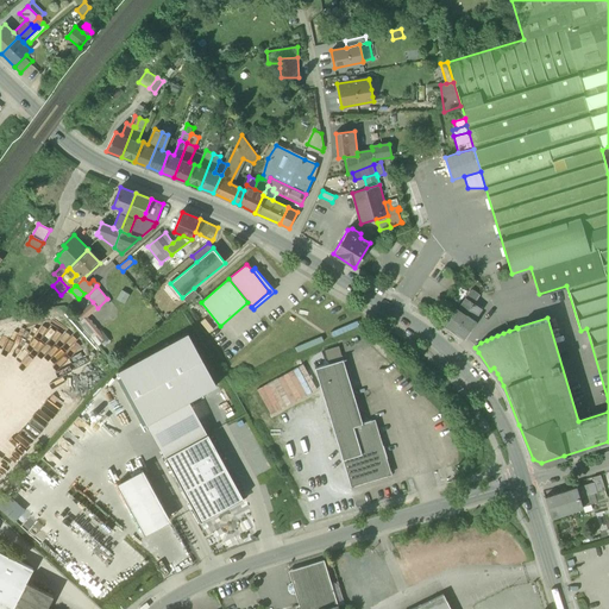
[(182,297),(187,303),(199,294),(194,288),(182,297)]
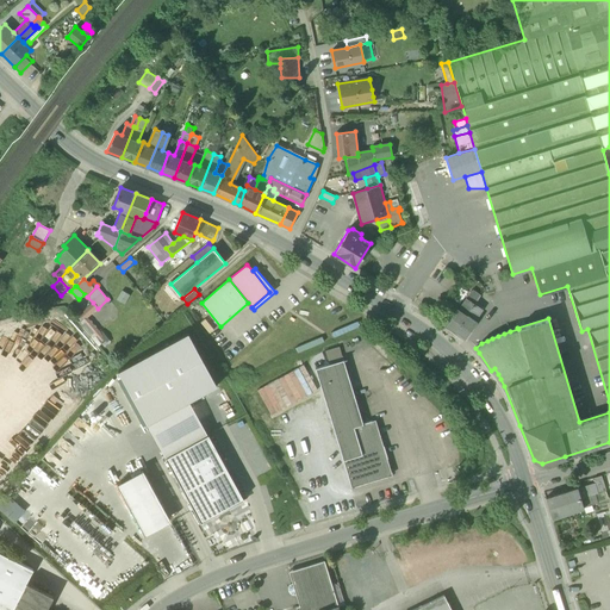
[(131,294),(123,290),(117,300),(125,305),(131,294)]
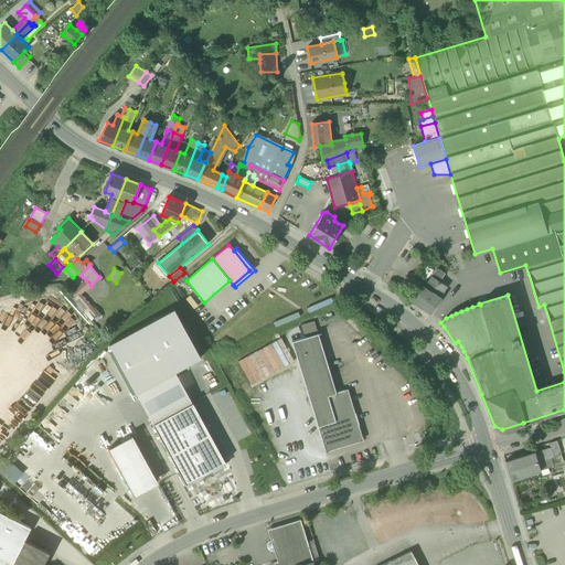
[(432,277),(435,280),(437,277),(440,279),(445,273),(438,268),(432,277)]
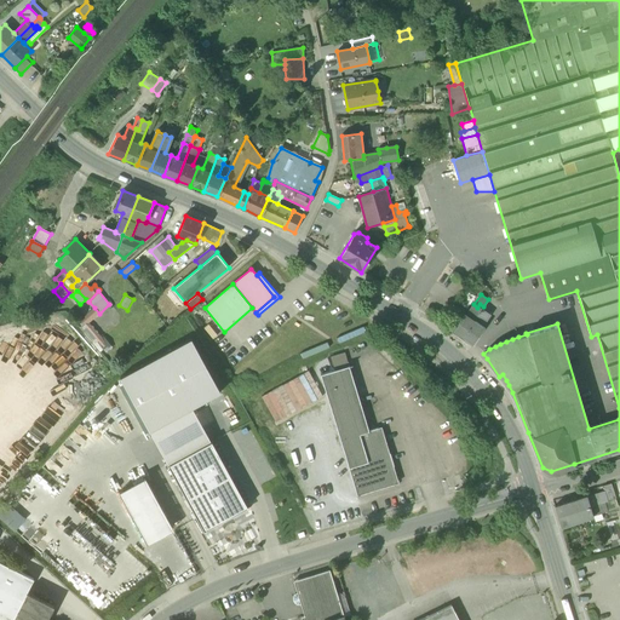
[(474,304),(465,316),(474,321),(481,309),(477,308),(474,304)]
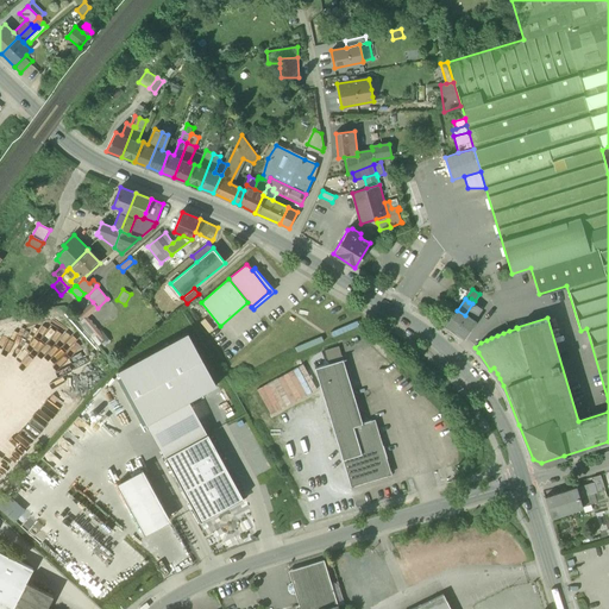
[(88,316),(98,308),(93,302),(79,314),(102,343),(107,339),(88,316)]
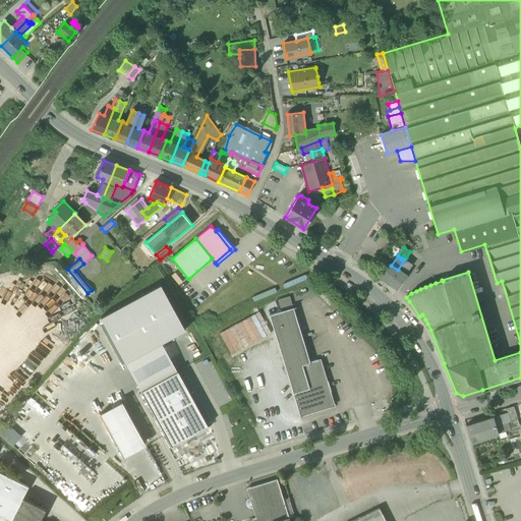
[(404,259),(398,270),(404,275),(411,265),(404,259)]
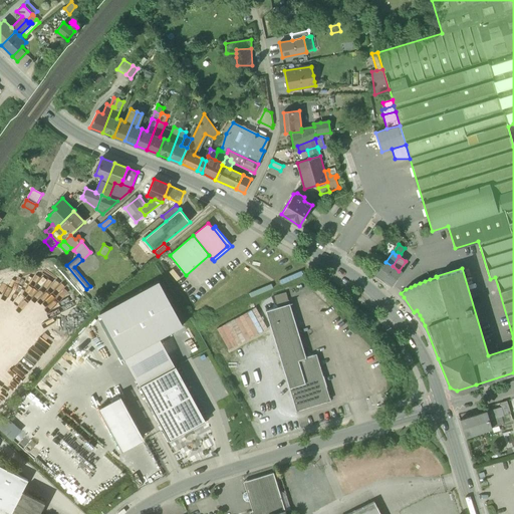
[(383,279),(393,266),(386,262),(384,261),(376,274),(383,279)]
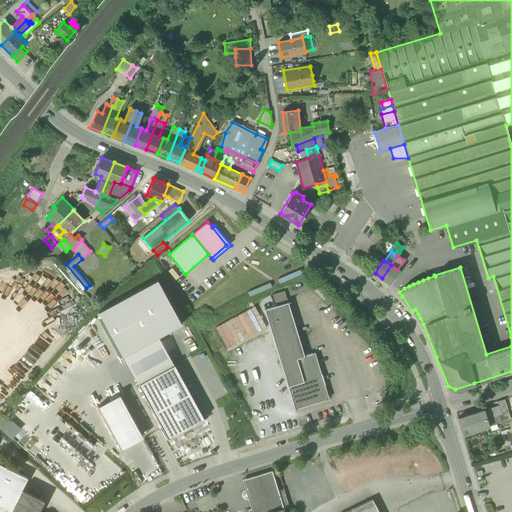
[(398,270),(397,270),(391,265),(382,278),(390,283),(398,270)]
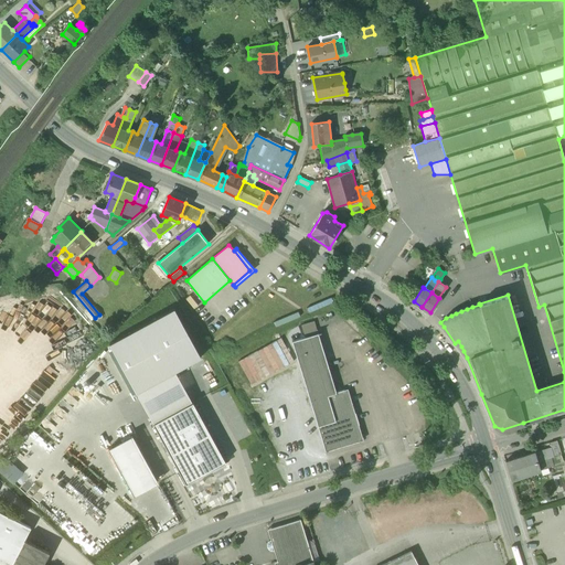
[(332,298),(307,308),(309,313),(334,302),(332,298)]
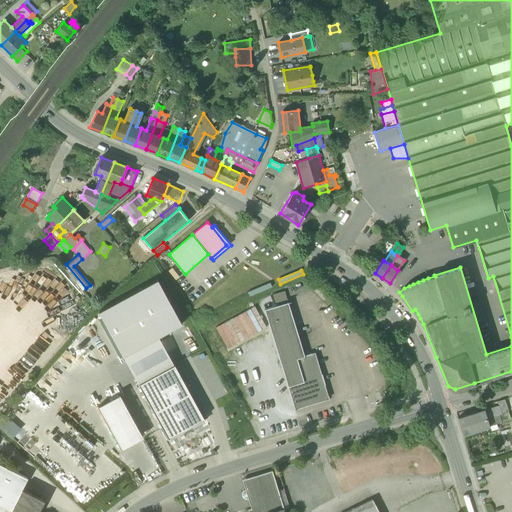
[(99,312),(123,356),(159,336),(182,324),(158,280),(99,312)]
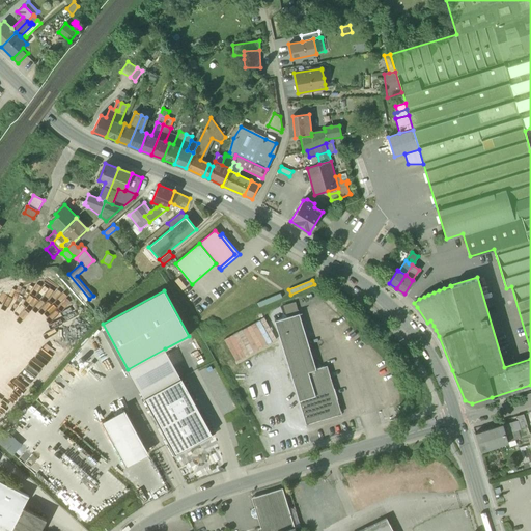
[(280,294),(257,303),(259,308),(282,298),(280,294)]
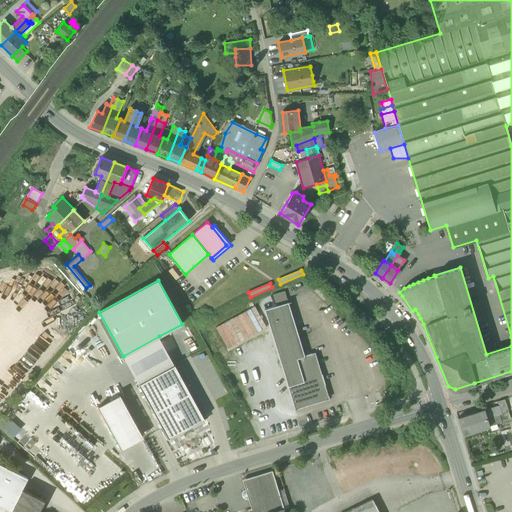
[(274,295),(277,306),(288,302),(285,291),(274,295)]
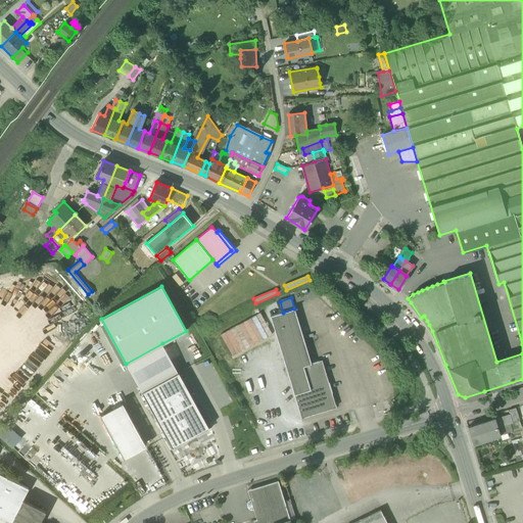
[(271,316),(287,371),(312,364),(295,308),(271,316)]
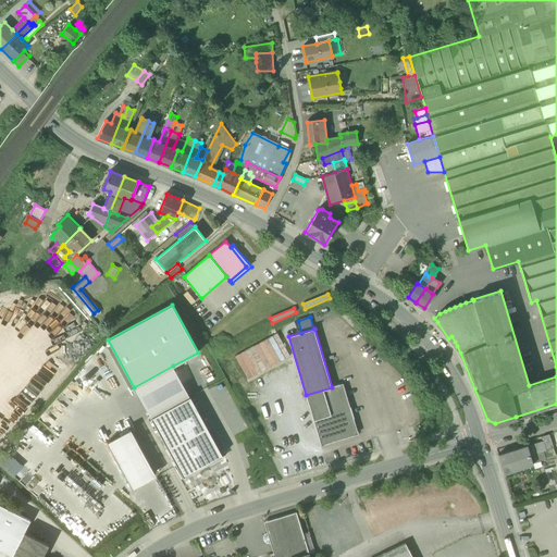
[(267,338),(234,355),(245,378),(267,367),(259,349),(270,344),(267,338)]
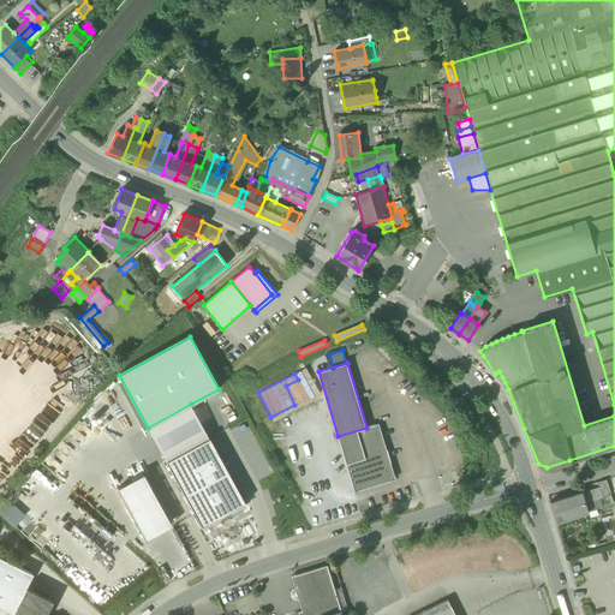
[(148,428),(167,461),(209,439),(191,404),(148,428)]
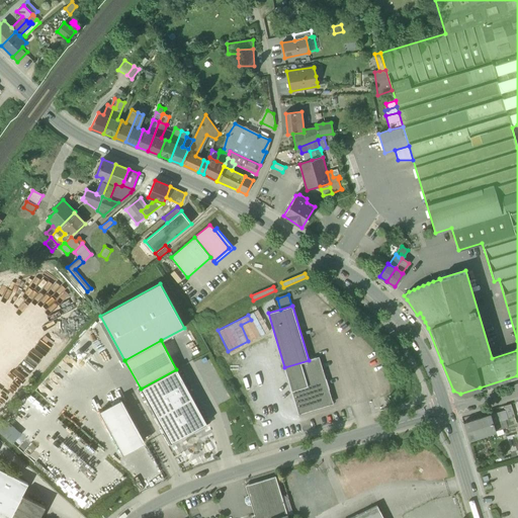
[(284,367),(298,415),(331,405),(316,357),(309,360),(284,367)]
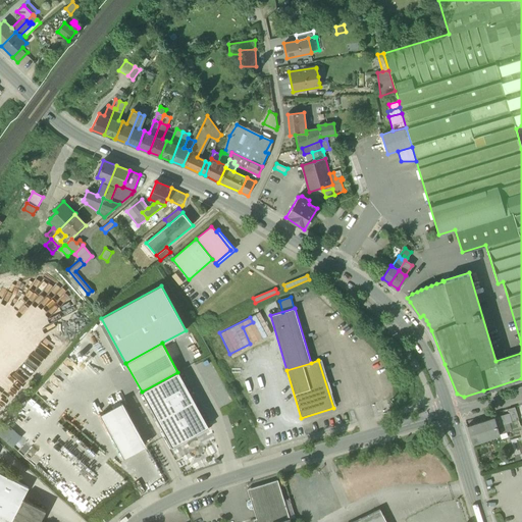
[(178,371),(177,372),(142,392),(171,447),(208,427),(178,371)]
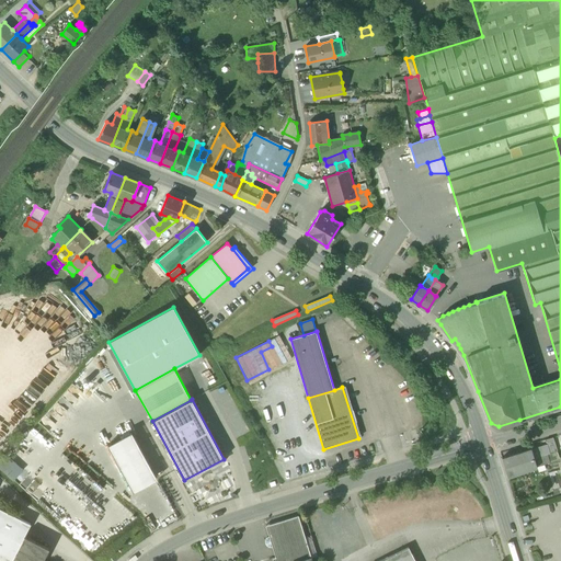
[(107,446),(134,492),(157,479),(132,433),(107,446)]
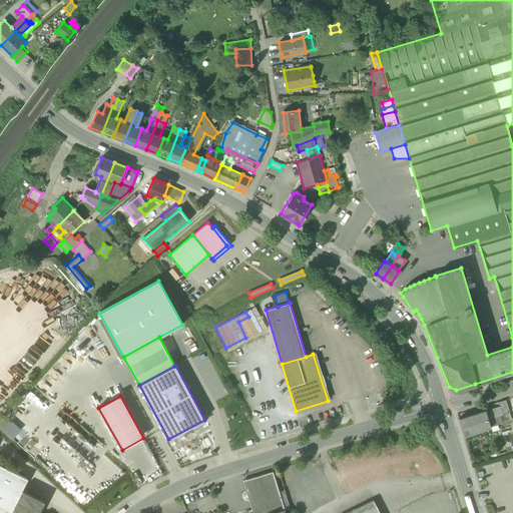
[(503,414),(510,412),(506,400),(499,402),(501,406),(503,414)]
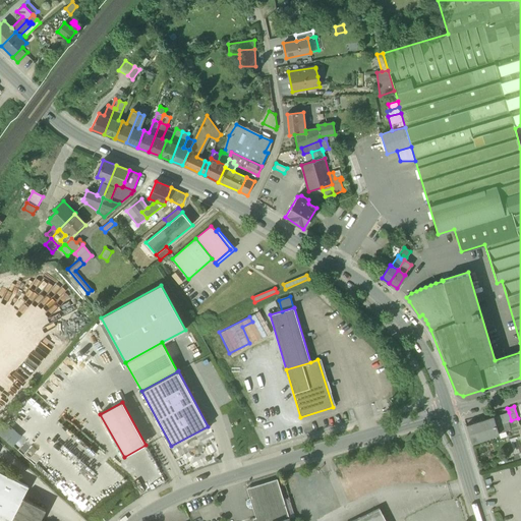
[(509,412),(498,415),(501,423),(508,421),(511,420),(509,412)]
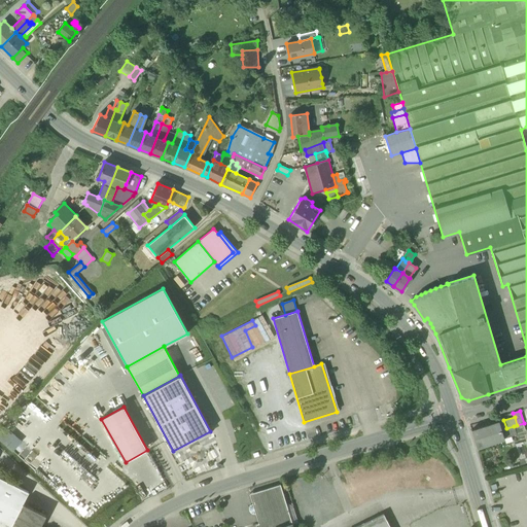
[(503,420),(499,422),(498,421),(471,430),(475,440),(477,448),(504,440),(504,438),(502,432),(501,430),(504,429),(506,428),(503,420)]
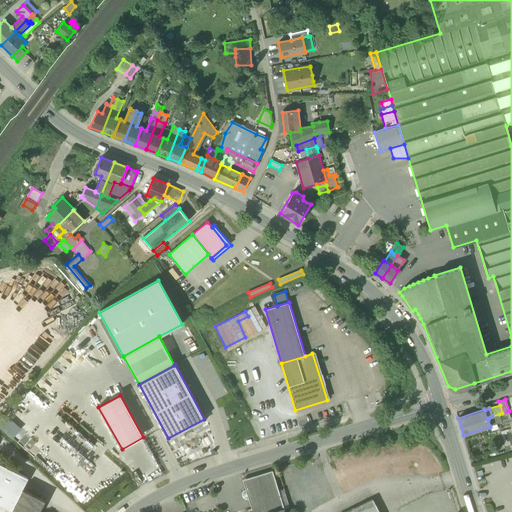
[(499,414),(502,422),(502,424),(511,421),(510,417),(510,416),(509,411),(502,413),(499,414)]
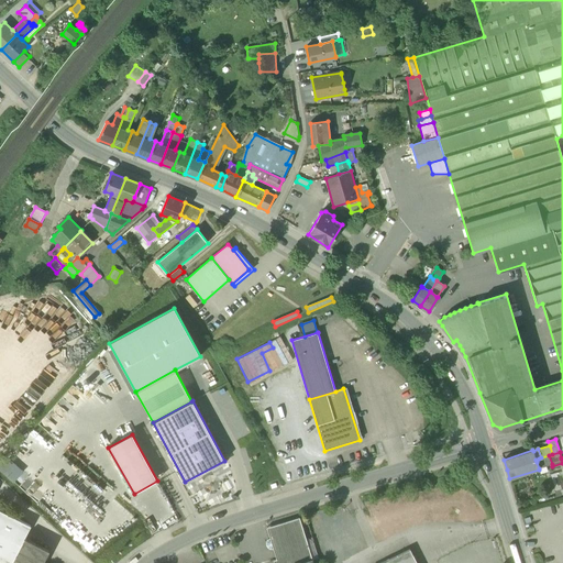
[(541,457),(539,459),(536,460),(537,462),(539,468),(552,464),(549,455),(541,457)]
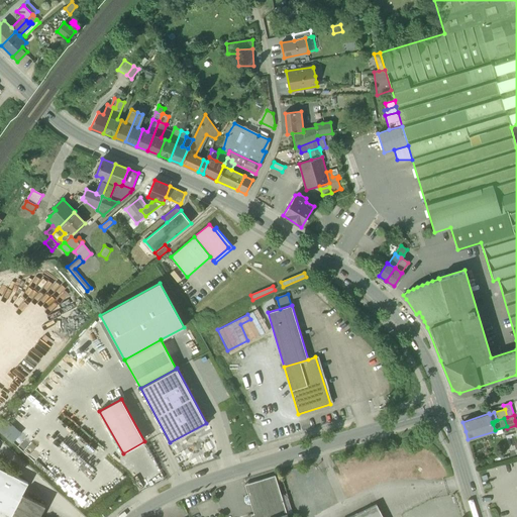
[(22,433),(8,420),(0,429),(0,431),(12,443),(22,433)]
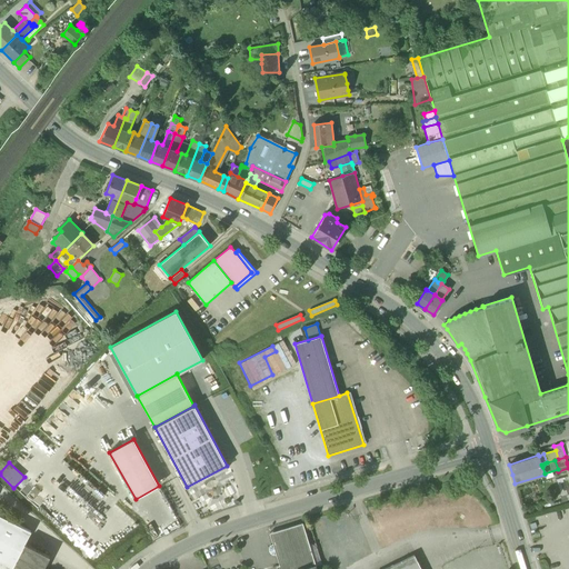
[(0,568),(13,568),(12,568),(25,543),(31,531),(0,515),(0,568)]
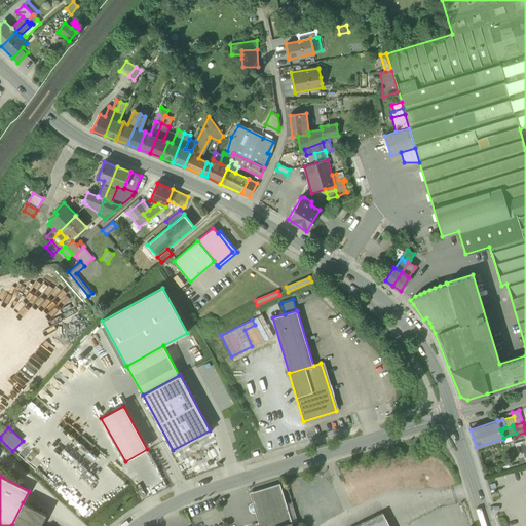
[(256,524),(256,525),(282,525),(292,523),(286,504),(279,484),(250,493),(259,523),(256,524)]
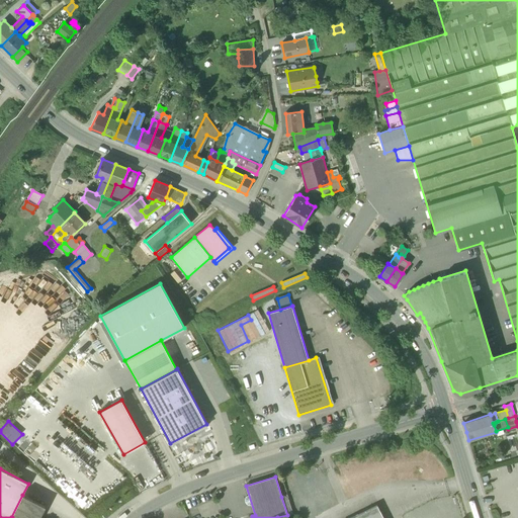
[(12,517),(38,517),(45,506),(22,495),(11,517),(12,517)]
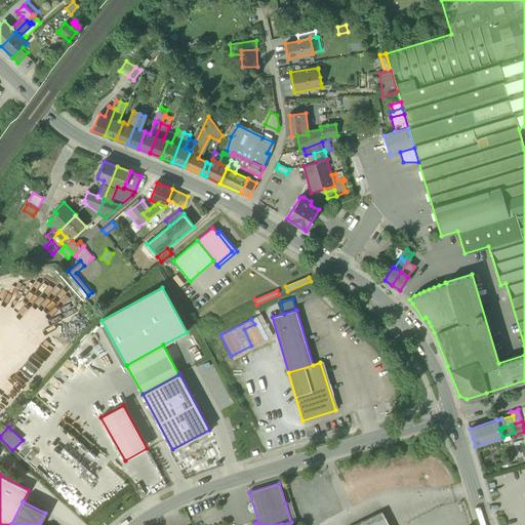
[(287,502),(285,503),(291,522),(297,520),(293,506),(291,505),(290,503),(289,502),(287,502)]
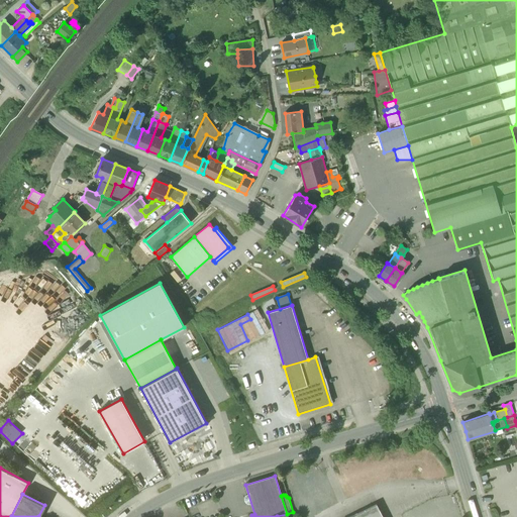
[(382,516),(377,504),(350,516),(382,516)]
